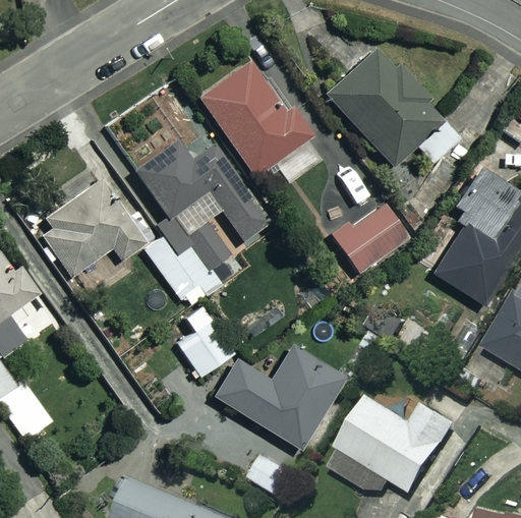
[(382,42),(322,92),(387,164),(444,117),(382,42)]
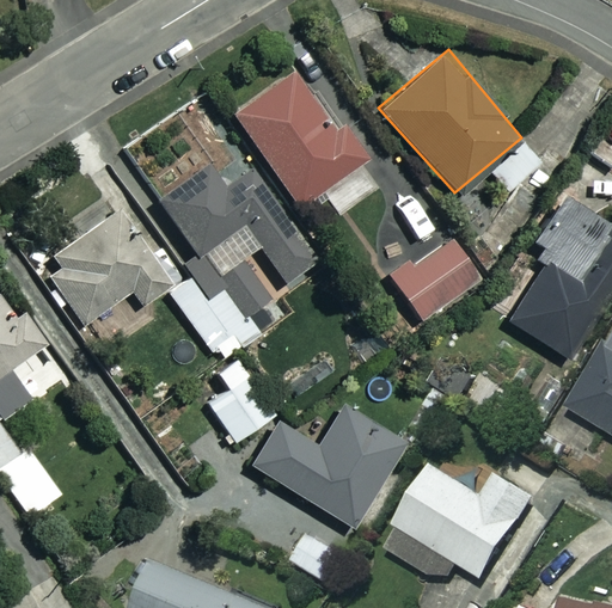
[(301,66),(234,115),(297,203),(365,155),(301,66)]
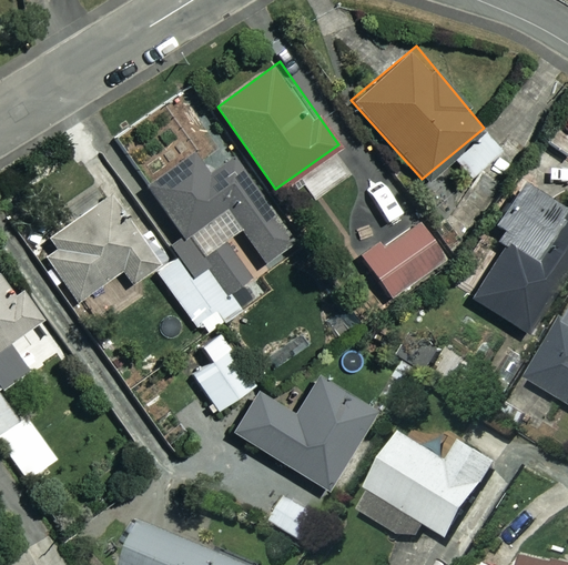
[(567,107),(546,143),(567,157),(567,107)]
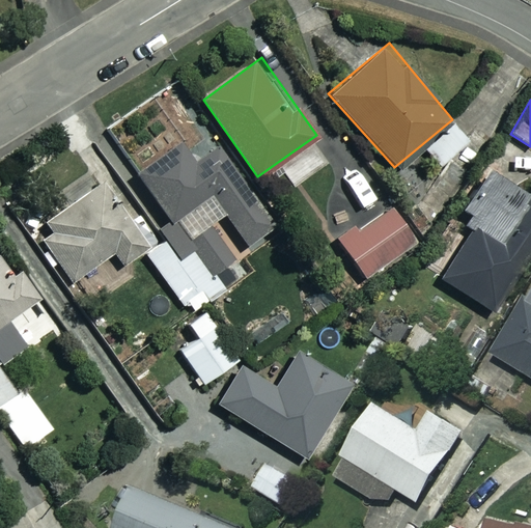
[(198,156),(172,142),(121,182),(169,243),(148,259),(187,307),(205,293),(213,303),(229,289),(218,275),(243,255),(218,223),(226,217),(250,248),(272,230),(248,199),(246,176),(218,142),(198,156)]
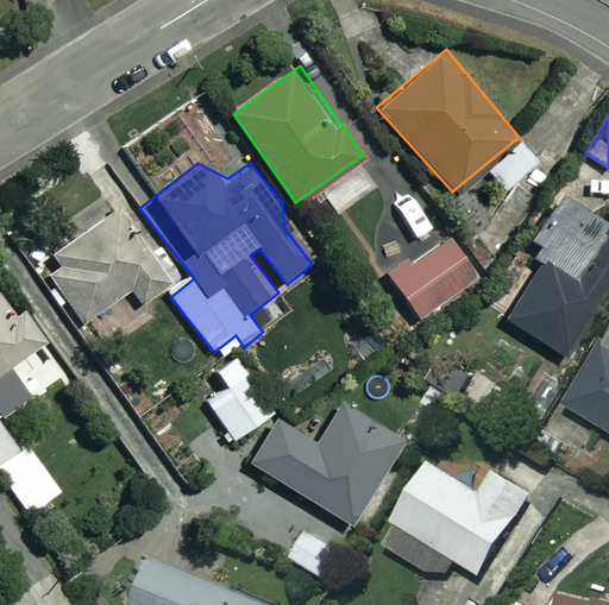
[(174,283),(108,191),(67,220),(74,228),(63,235),(68,241),(50,253),(58,265),(42,277),(79,327),(87,321),(99,336),(124,319),(114,307),(135,291),(144,304),(174,283)]
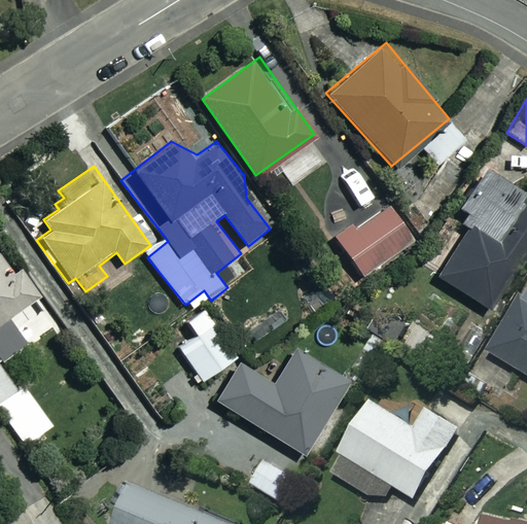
[(492,312),(526,254),(526,196),(497,244),(468,225),(436,277),(492,312)]
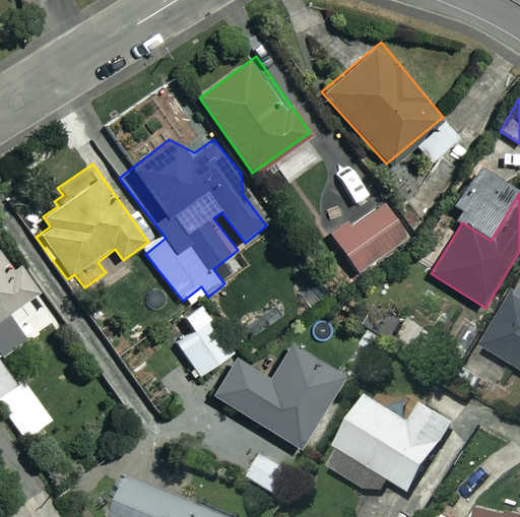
[(351,216),(330,232),(360,271),(409,234),(385,202),(356,223),(351,216)]
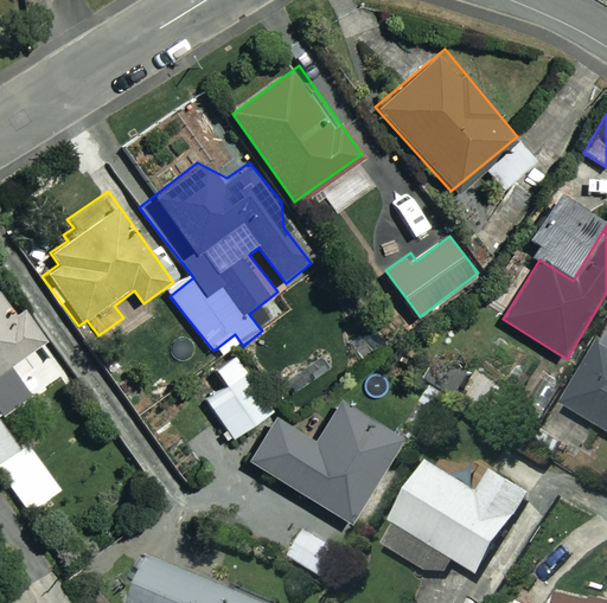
[(0,459),(20,447),(2,418),(55,385),(34,352),(51,341),(29,306),(18,313),(4,289),(0,290),(0,459)]
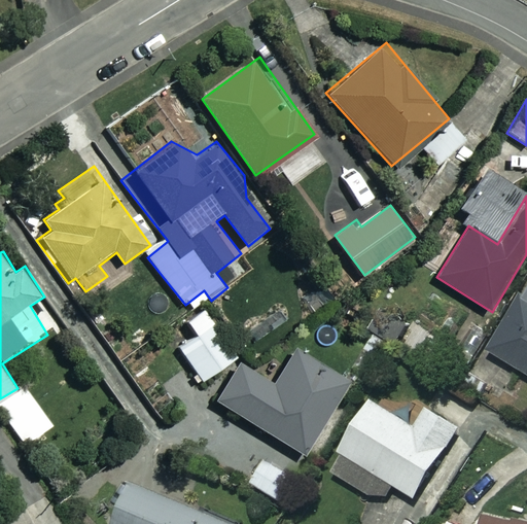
[(526,302),(496,356),(526,374),(526,302)]
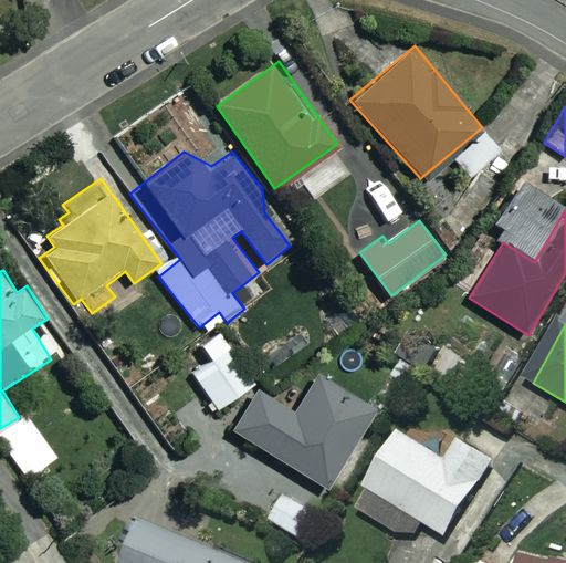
[(255,383),(222,331),(200,345),(210,361),(191,373),(216,409),(255,383)]
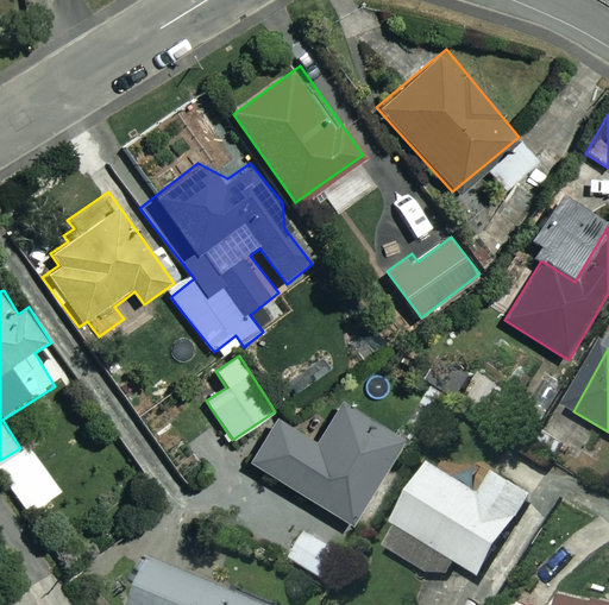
[(353,524),(399,438),(334,405),(316,440),(274,418),(248,470),(353,524)]
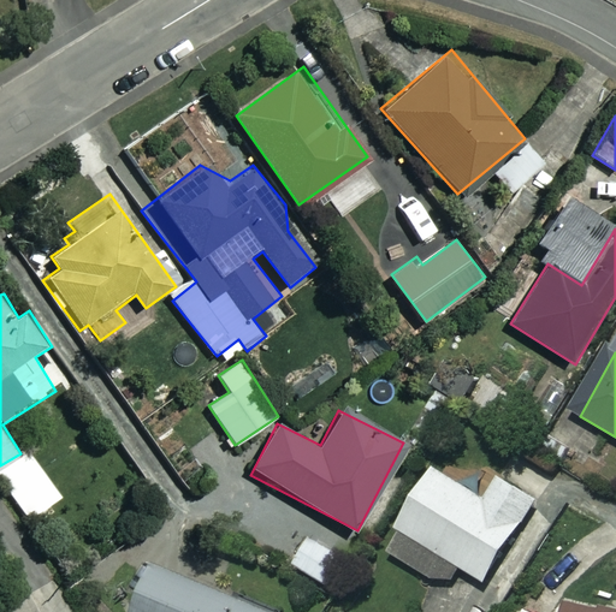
[(495,500),(440,468),(403,529),(407,532),(395,552),(454,587),(465,569),(492,586),(509,558),(513,560),(542,514),(537,511),(544,499),(508,477),(495,500)]
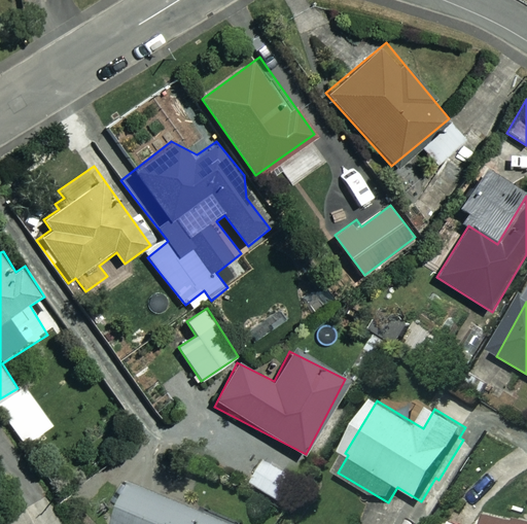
[(299,476),(271,459),(256,483),(284,499),(299,476)]
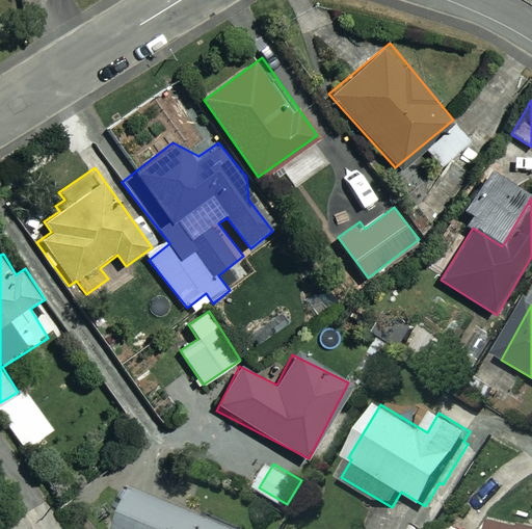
[(236,528),(137,488),(120,528),(236,528)]
